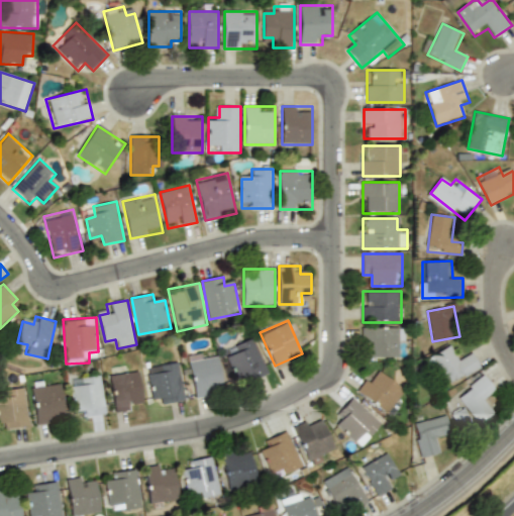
[(372,347),(372,357),(397,358),(397,348),(405,348),(405,328),(363,327),(363,347),(372,347)]
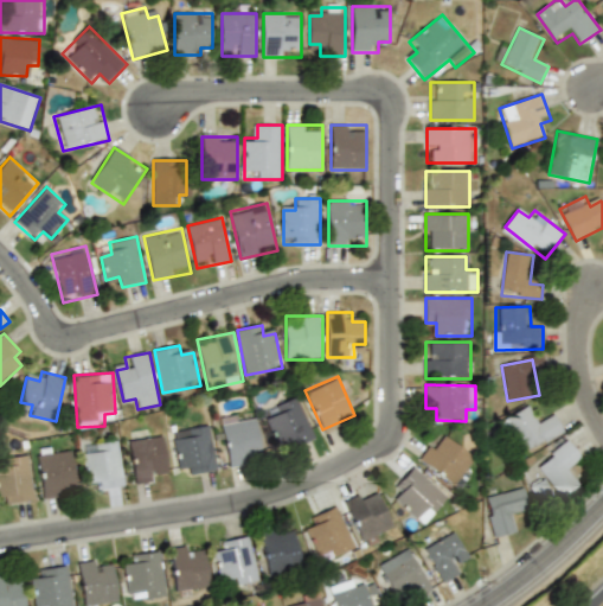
[(290,439),(293,447),(315,439),(300,397),(264,410),(277,444),(290,439)]
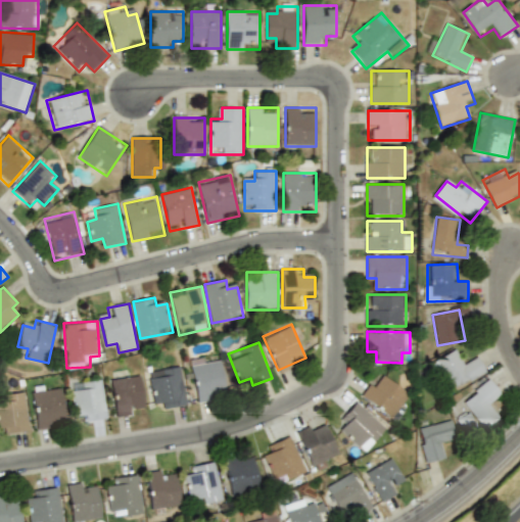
[(487,372),(478,354),(468,360),(461,347),(441,359),(458,388),(487,372)]
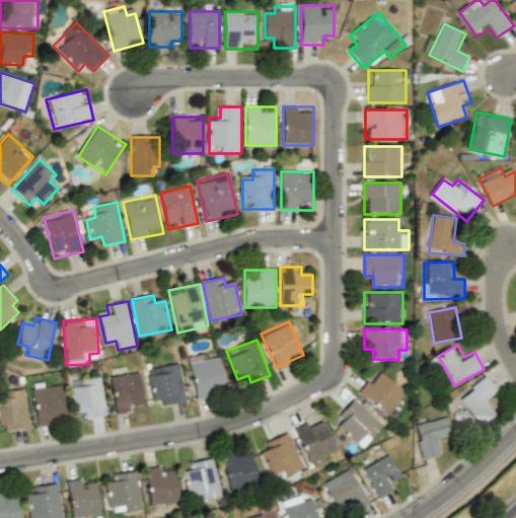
[(225,384),(219,353),(189,359),(197,400),(216,396),(214,386),(225,384)]
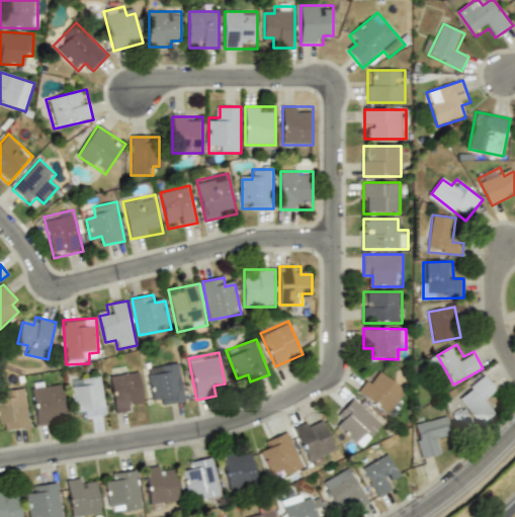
[(147,368),(153,399),(163,398),(164,406),(187,402),(179,362),(147,368)]
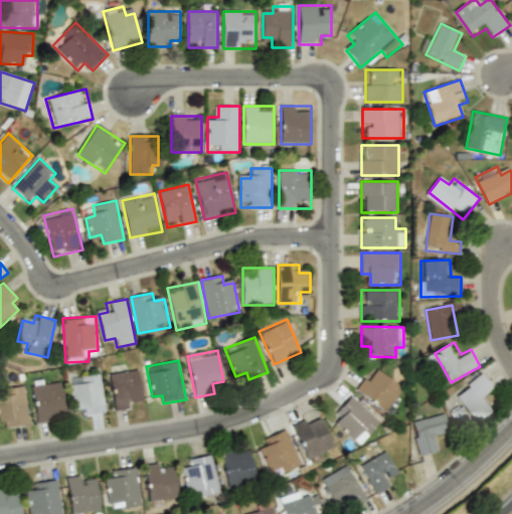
[(387,413),(405,390),(375,366),(357,389),(387,413)]
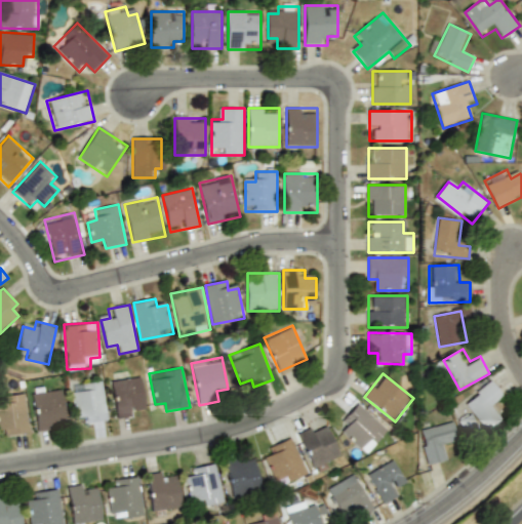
[(112,380),(117,418),(137,416),(135,406),(146,405),(143,377),(112,380)]
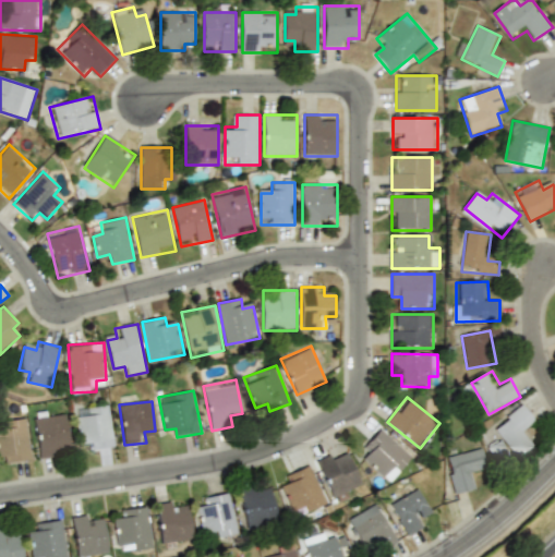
[(539,444),(528,430),(538,422),(523,404),(494,427),(518,459),(539,444)]
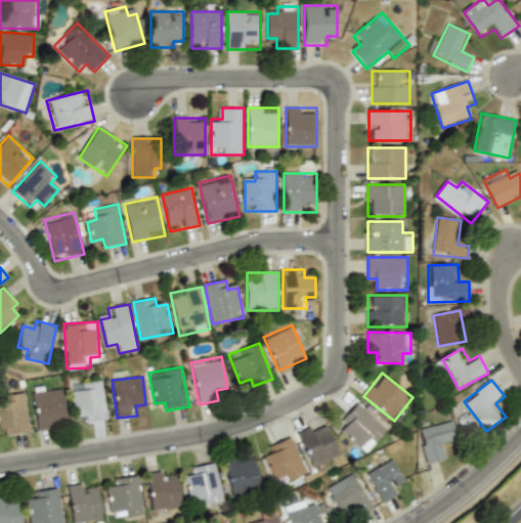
[(103,381),(71,385),(75,416),(86,415),(87,423),(109,421),(103,381)]
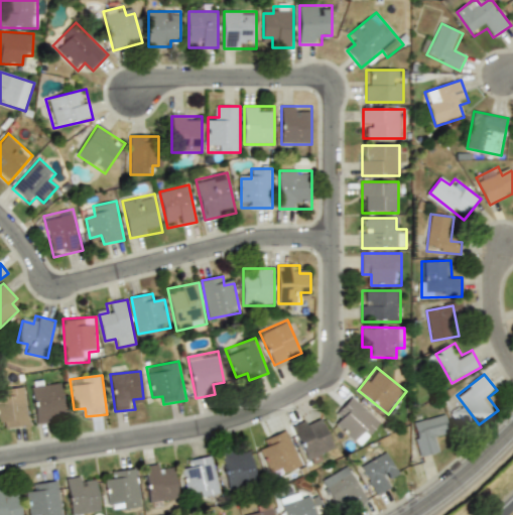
[(36,424),(67,420),(61,378),(31,382),(36,424)]
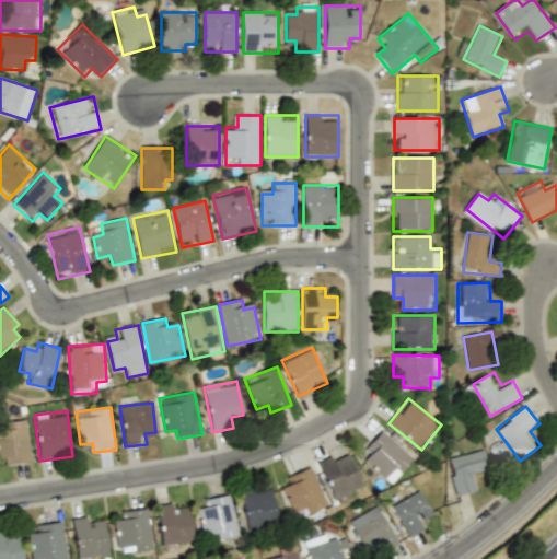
[(33,462),(27,420),(4,422),(6,432),(0,432),(0,456),(7,456),(8,465),(33,462)]
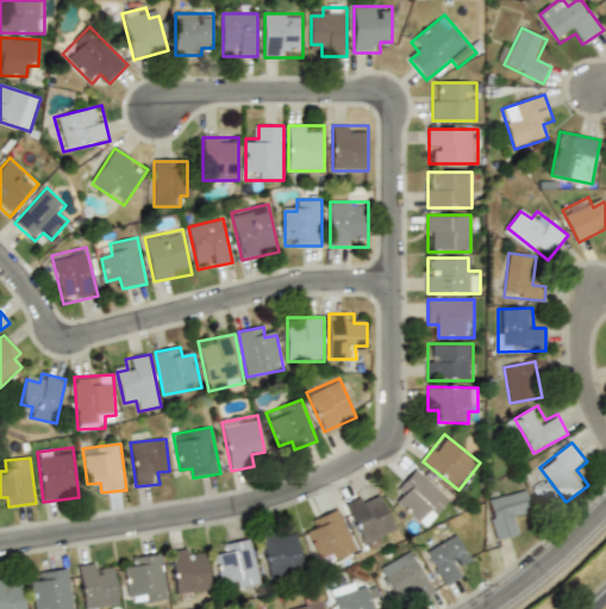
[(407,495),(399,503),(419,522),(426,514),(432,520),(451,499),(417,468),(400,488),(407,495)]
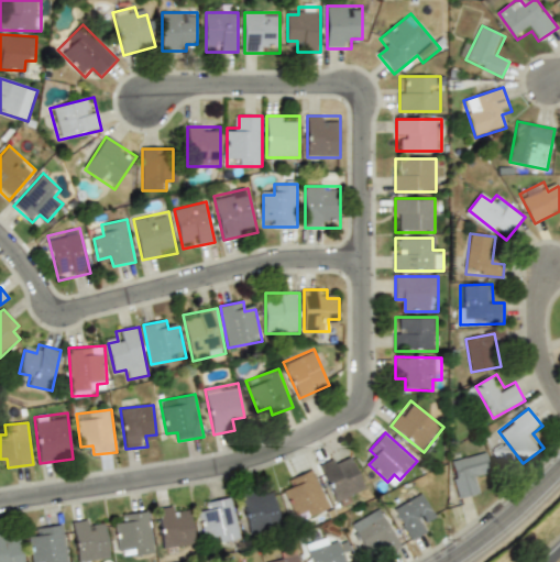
[(451,462),(460,498),(484,493),(481,477),(493,474),(487,452),(451,462)]
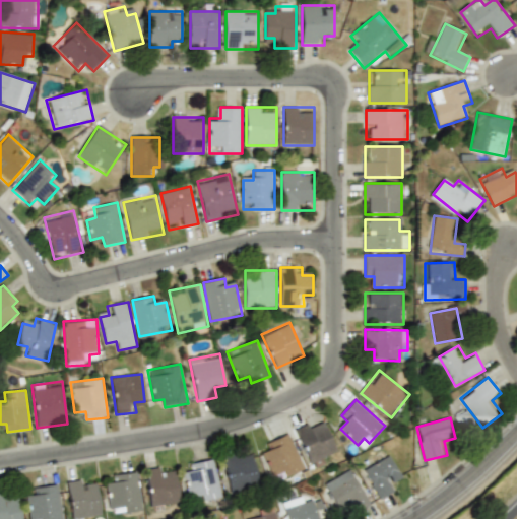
[(338,453),(323,418),(296,430),(310,465),(338,453)]
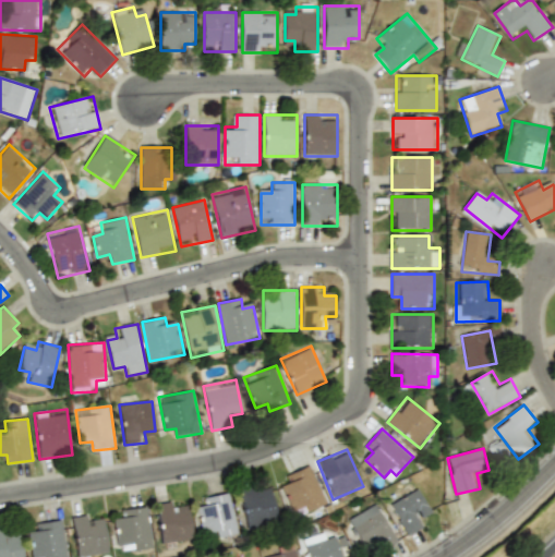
[(297,518),(328,504),(311,464),(287,475),(291,485),(284,489),(297,518)]
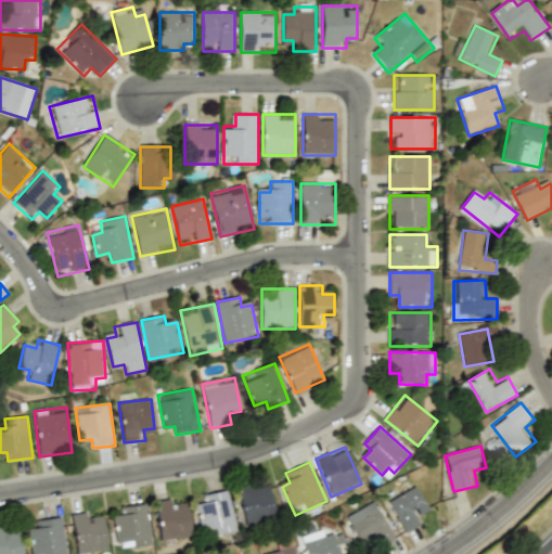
[(277,520),(271,484),(239,488),(244,525),(277,520)]
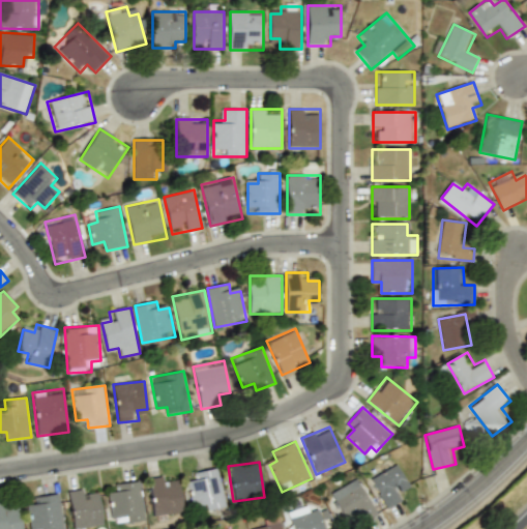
[(387,509),(406,499),(401,489),(409,485),(399,465),(372,479),(387,509)]
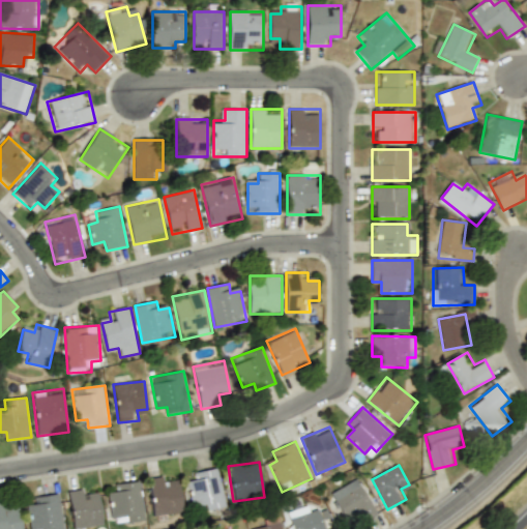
[(220,468),(196,472),(198,482),(188,483),(193,504),(204,502),(206,511),(227,508),(220,468)]
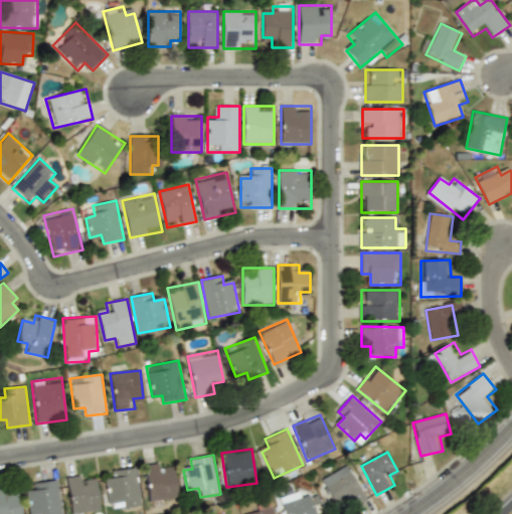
[(144,465),(149,502),(179,498),(176,469),(165,471),(164,463),(144,465)]
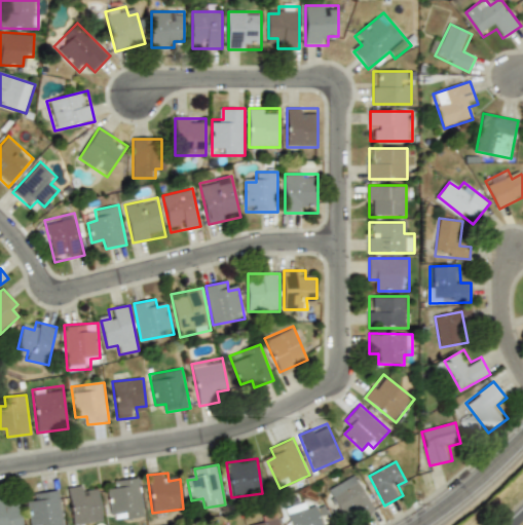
[(329,490),(343,517),(361,508),(366,516),(375,511),(357,476),(329,490)]
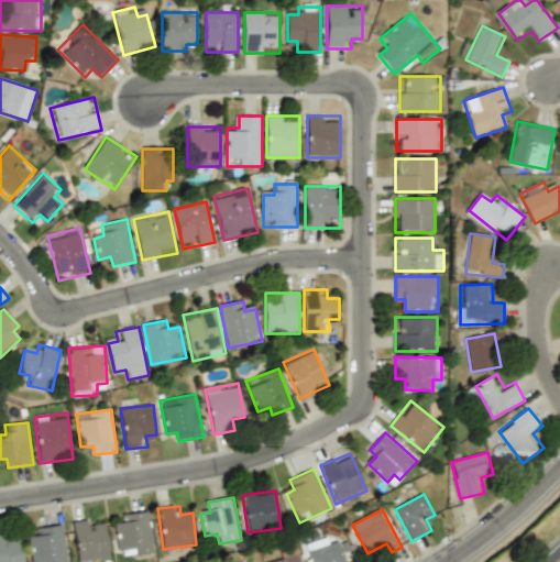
[(155,553),(150,510),(123,514),(125,526),(113,527),(118,558),(155,553)]
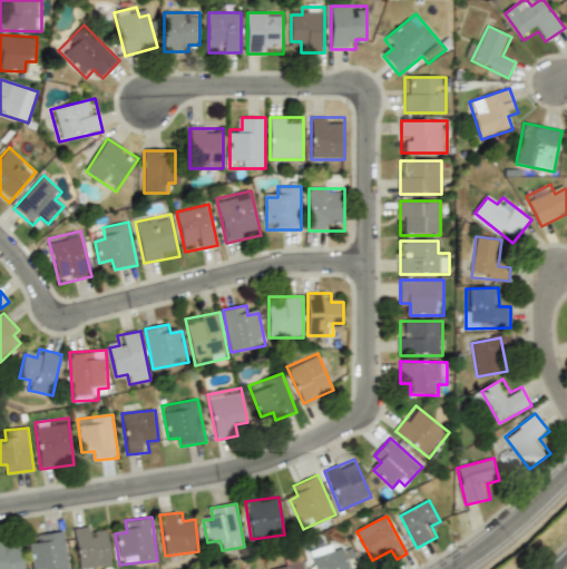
[(74,529),(78,568),(99,568),(113,567),(106,523),(74,529)]
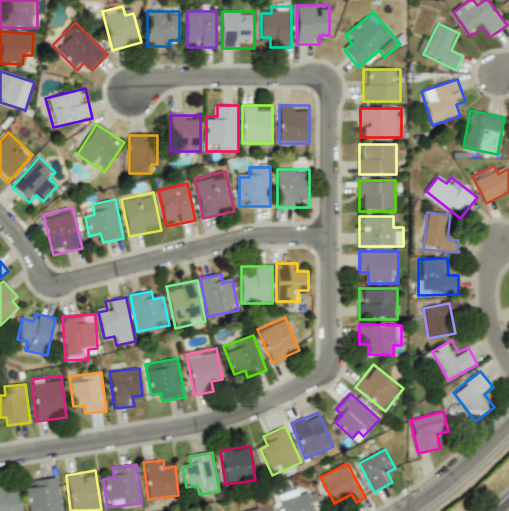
[(35,479),(36,488),(27,489),(29,510),(41,509),(41,510),(62,510),(59,477),(35,479)]
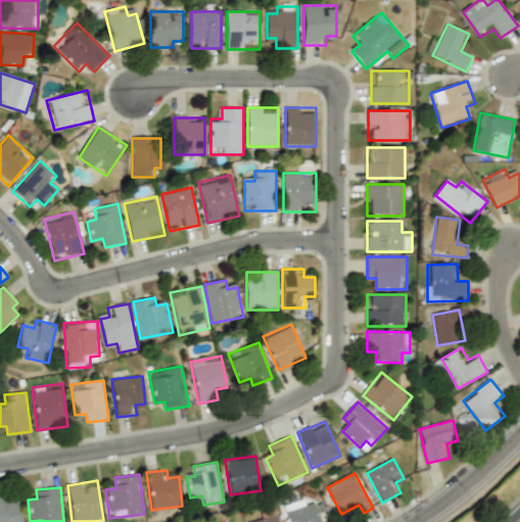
[(0,495),(0,521),(22,521),(19,502),(7,504),(6,494),(0,495)]
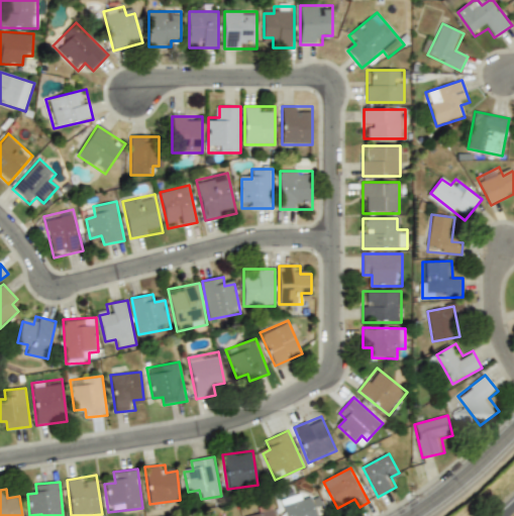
[(318,515),(310,497),(283,507),(287,515),(318,515)]
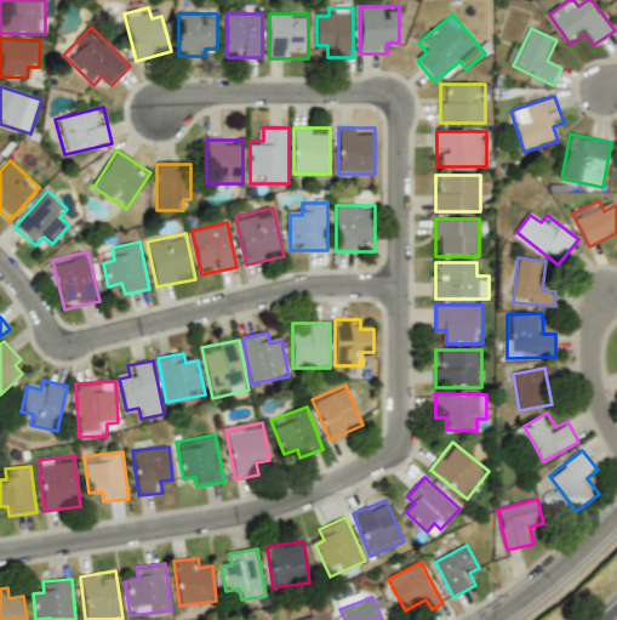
[(331,619),(329,608),(295,615),(295,619),(331,619)]
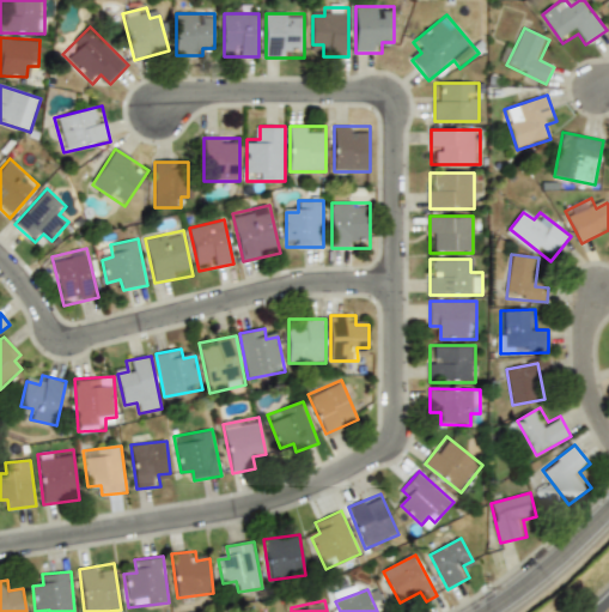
All buildings are outlined.
